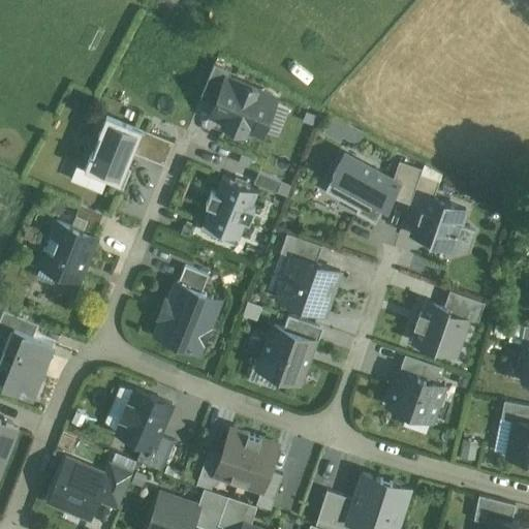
[(227,76),(228,78),(231,70),(214,63),(200,97),(216,103),(227,76)]
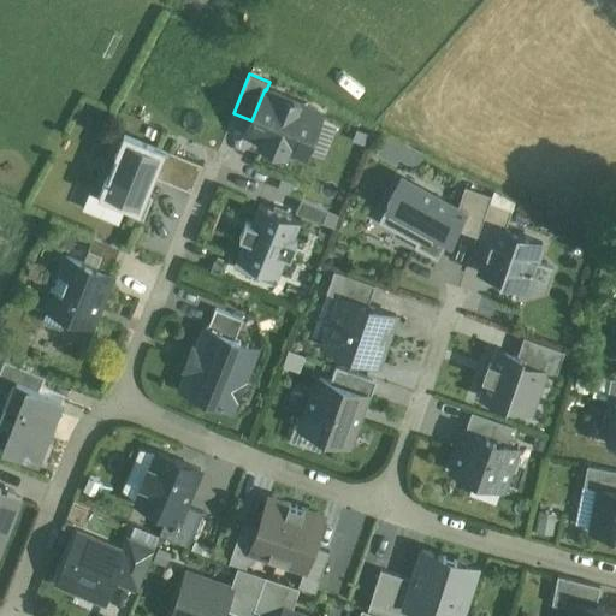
[(266,90),(265,89),(252,120),(247,132),(262,138),(261,142),(286,152),(288,149),(303,155),(320,112),(266,90)]
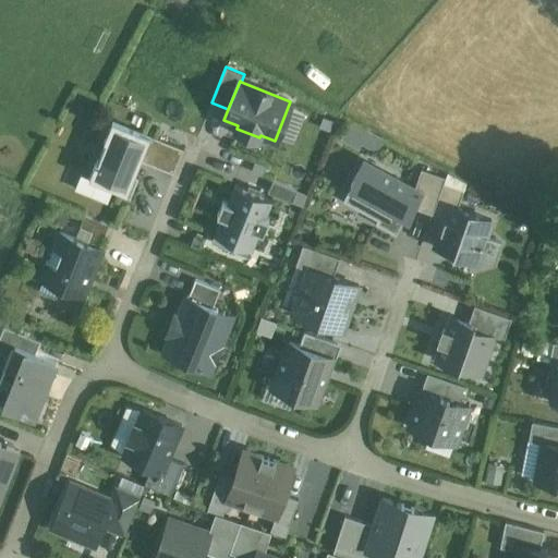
[(104,141),(106,141),(112,126),(147,141),(150,135),(112,120),(104,141)]
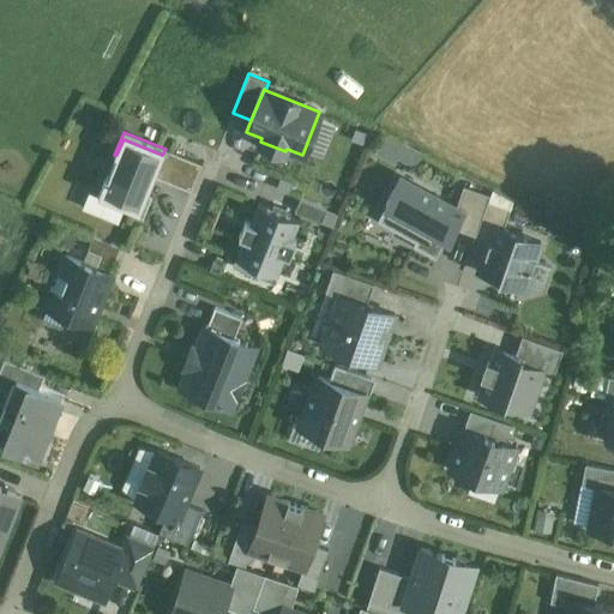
[(374,151),(410,162),(416,144),(380,133),(374,151)]
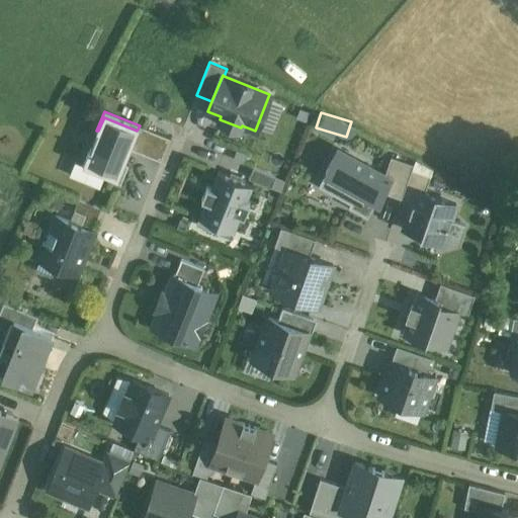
[(138,132),(137,131),(104,117),(98,131),(98,132),(91,150),(90,150),(85,164),(106,172),(105,174),(118,179),(124,164),(120,162),(126,148),(131,150),(138,132)]
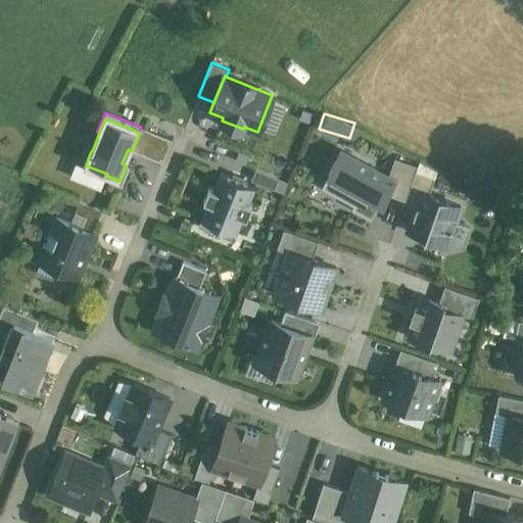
[(173,140),(141,127),(138,132),(139,133),(132,151),(162,163),(173,140)]
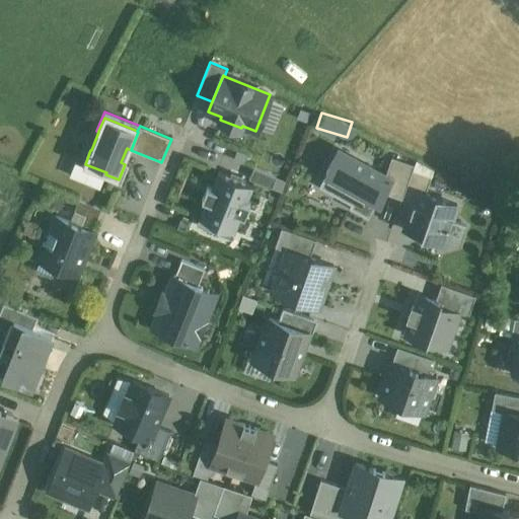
[(121,162),(125,164),(131,150),(127,148),(121,162)]
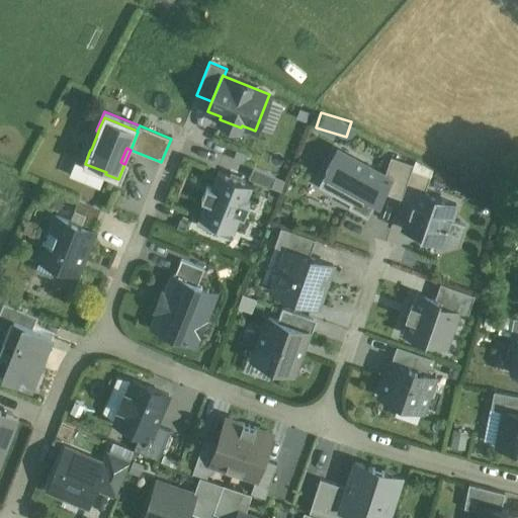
[(384,174),(337,148),(326,169),(327,170),(319,185),(350,202),(348,206),(367,218),(376,201),(374,200),(376,197),(379,199),(383,192),(392,178),(384,174)]
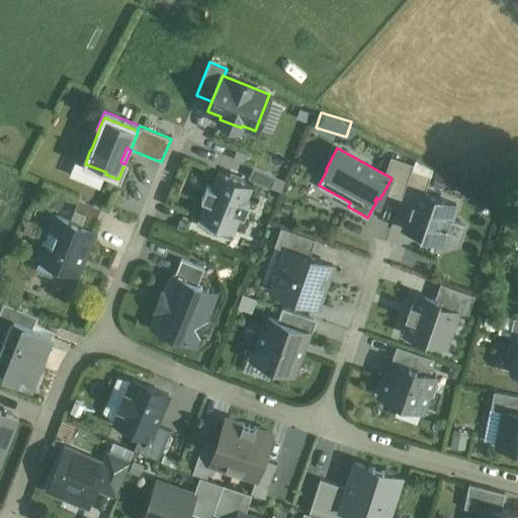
[(83,165),(105,174),(106,172),(85,164),(90,150),(89,149),(83,165)]
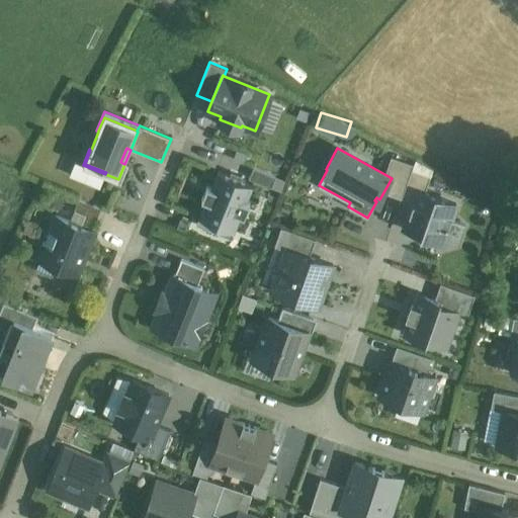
[(414,164),(392,156),(384,174),(392,178),(383,192),(402,198),(412,170),(414,164)]
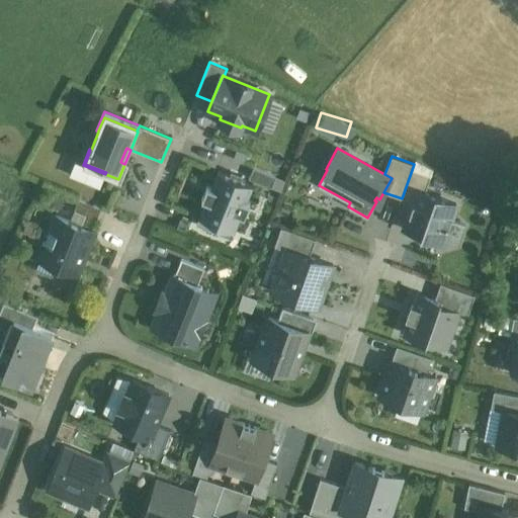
[(128,165),(124,164),(118,179),(105,174),(104,178),(120,185),(128,165)]
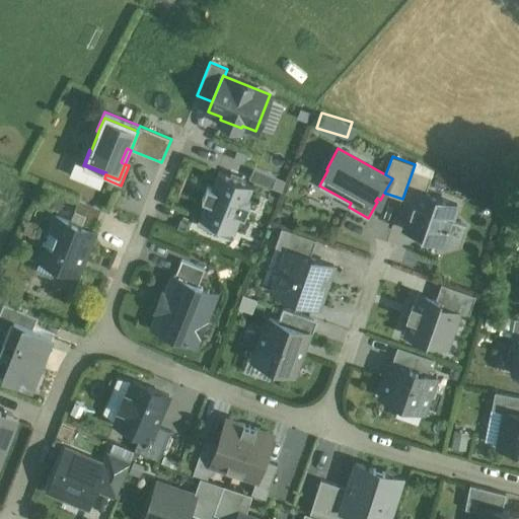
[(253,168),(249,179),(272,189),(277,177),(253,168)]
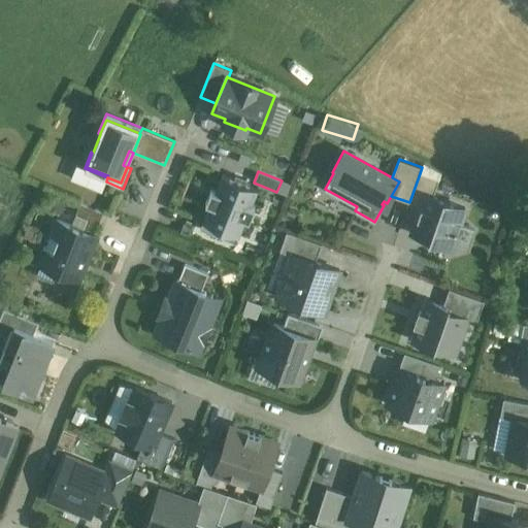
[(438,179),(420,173),(409,202),(421,206),(426,194),(433,196),(438,179)]
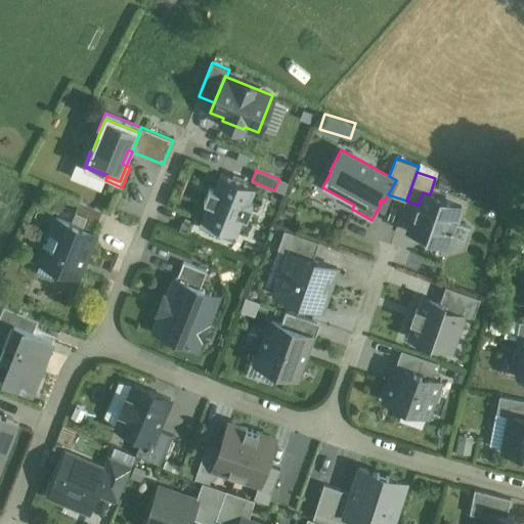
[(208,204),(202,220),(236,234),(244,218),(248,219),(253,206),(249,205),(256,187),(220,174),(214,190),(210,188),(204,202),(208,204)]
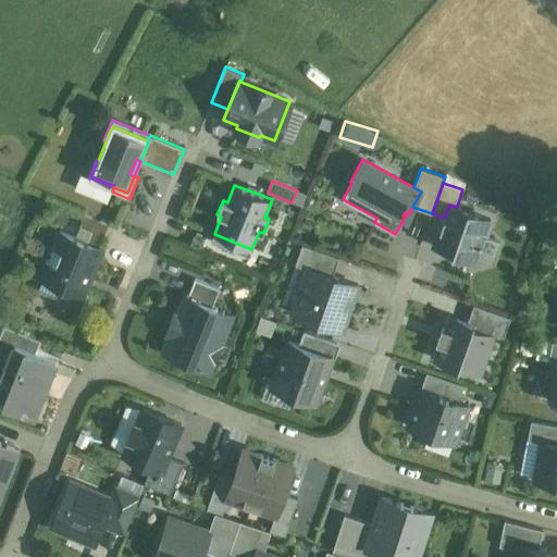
[(457,207),(449,205),(444,218),(435,246),(475,260),(491,219),(457,207)]
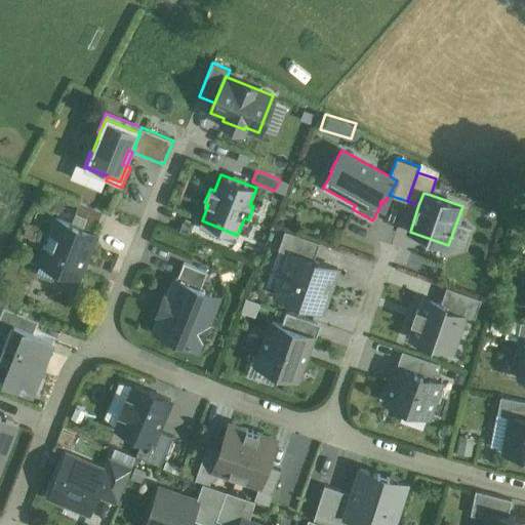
[(103,211),(80,202),(75,213),(86,217),(97,223),(103,211)]
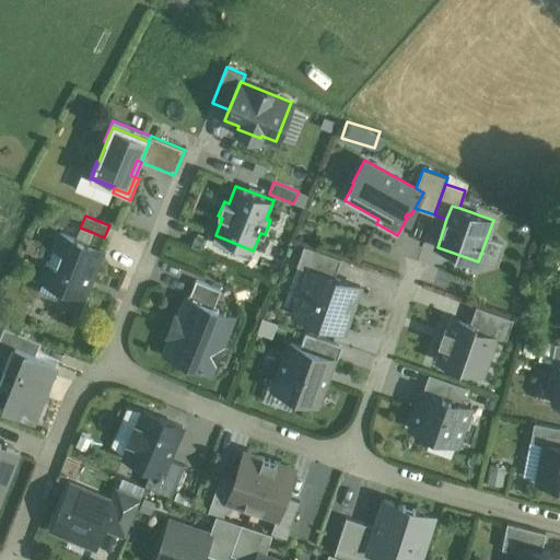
[(88,245),(60,233),(55,247),(53,246),(53,248),(54,248),(48,263),(47,263),(46,264),(47,265),(42,278),(83,295),(102,251),(100,249),(104,237),(92,232),(88,245)]
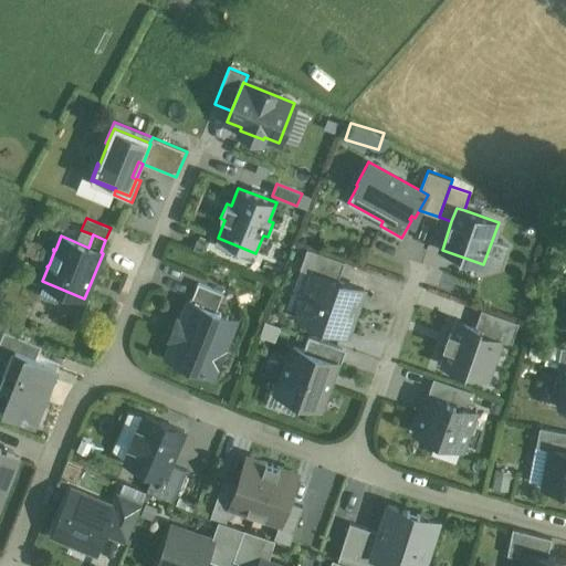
[(313,271),(338,280),(345,262),(307,248),(300,269),(313,273),(313,271)]
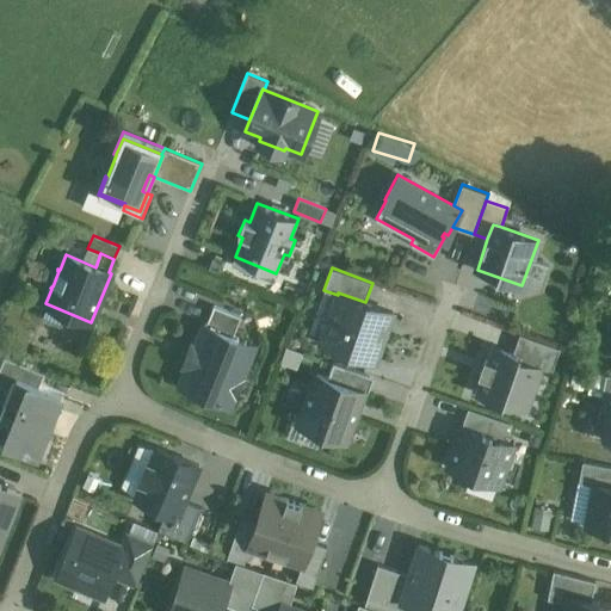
[(338,295),(321,343),(375,362),(393,312),(365,302),(338,292),(338,295)]
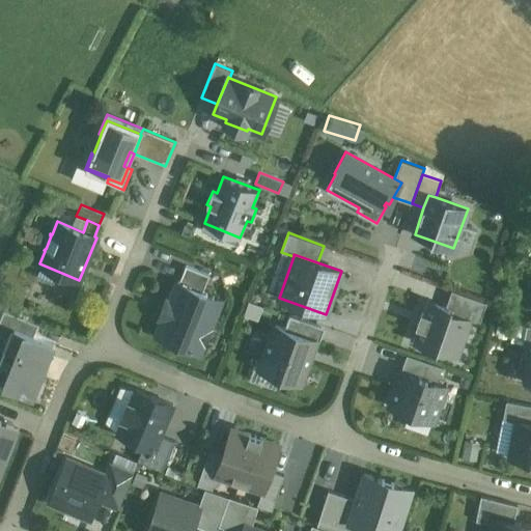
[(210,275),(186,266),(179,282),(202,291),(210,275)]
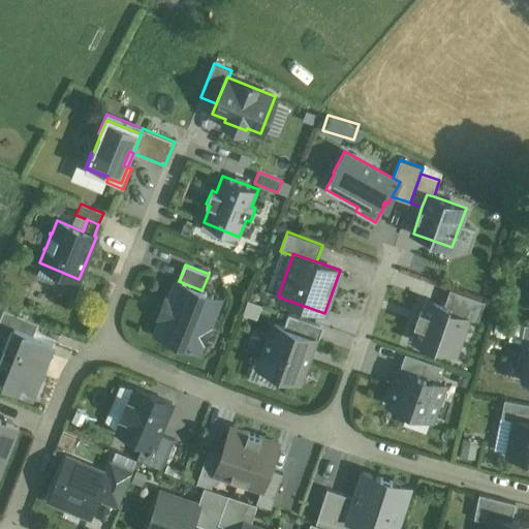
[(179,281),(177,281),(169,300),(167,300),(160,316),(162,317),(156,334),(170,340),(170,341),(184,347),(185,345),(198,350),(203,340),(205,341),(210,329),(208,328),(212,317),(198,312),(207,292),(201,290),(179,281)]
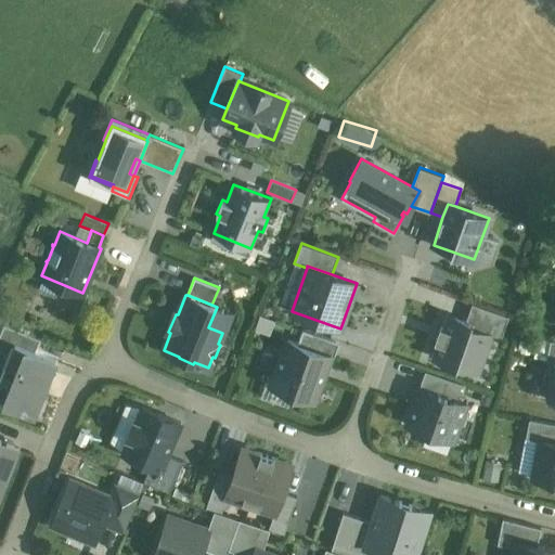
[(491,335),(490,336),(501,339),(510,317),(472,304),(466,320),(470,322),(468,327),(491,335)]
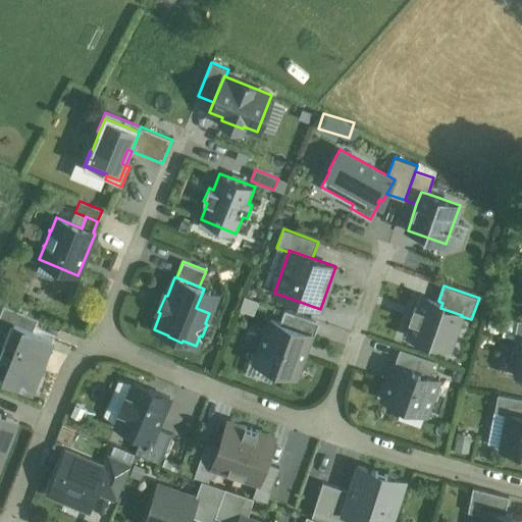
[(414,321),(409,335),(449,350),(461,316),(462,315),(440,308),(442,303),(438,301),(423,296),(418,309),(415,308),(410,320),(414,321)]
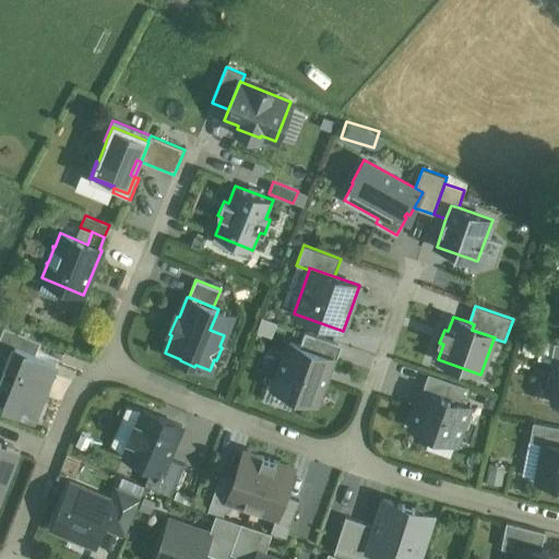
[(263,319),(259,331),(271,335),(275,323),(263,319)]
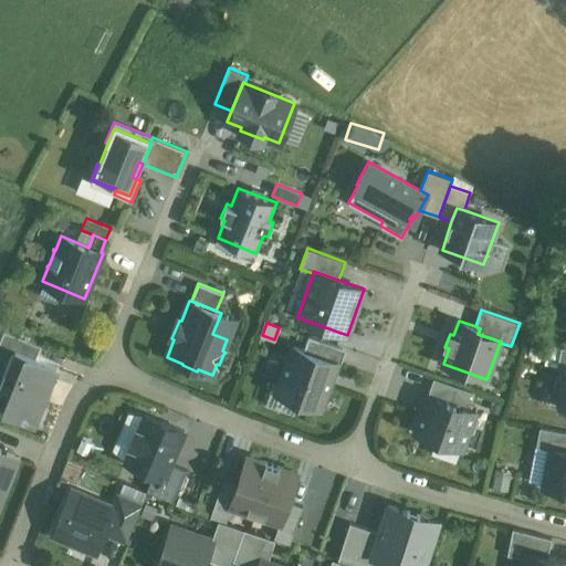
[(41,345),(4,331),(0,339),(0,357),(10,362),(16,349),(35,357),(41,345)]
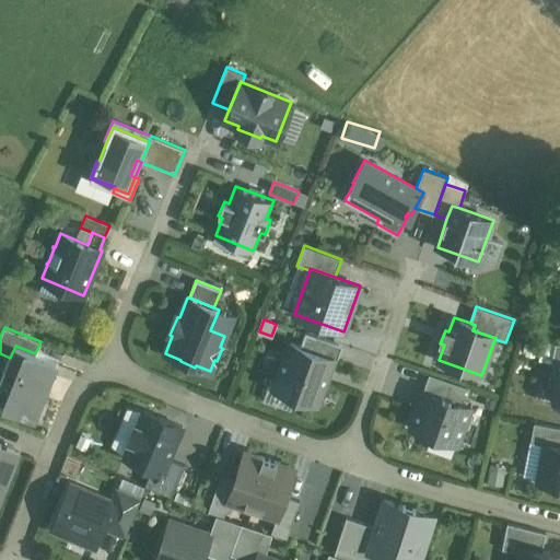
[(305,333),(301,347),(334,359),(339,343),(305,333)]
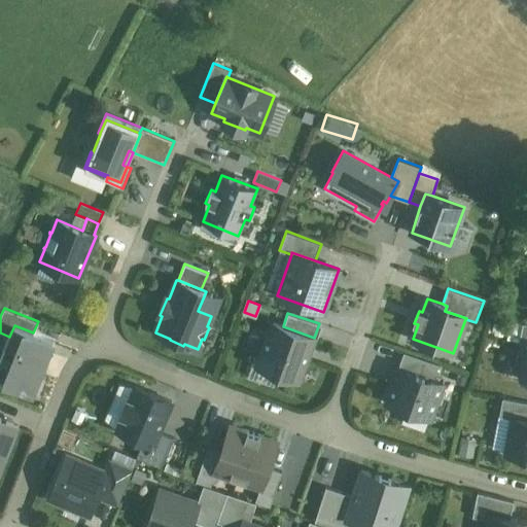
[(283,326),(273,323),(270,332),(268,331),(259,357),(260,358),(259,360),(257,364),(275,372),(300,380),(314,338),(283,326)]
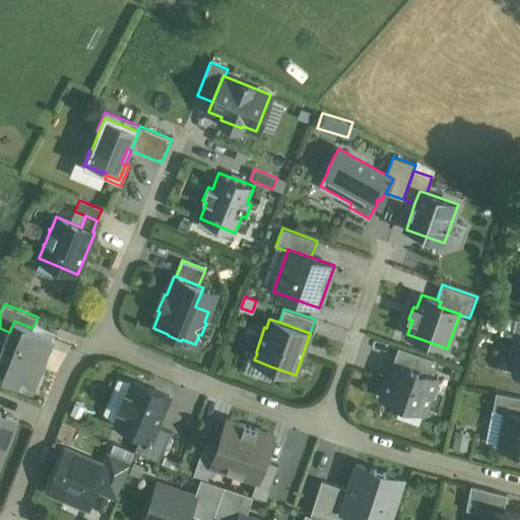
[(33,328),(14,321),(9,332),(0,354),(0,376),(30,389),(52,336),(33,328)]
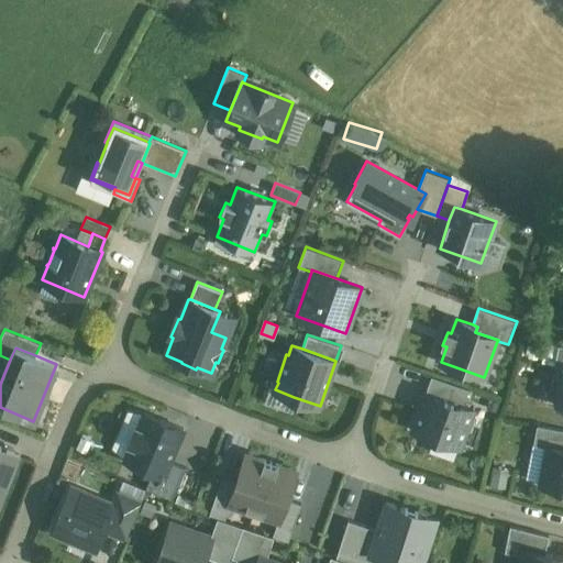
[(288,411),(294,397),(275,389),(277,385),(272,384),(265,403),(288,411)]
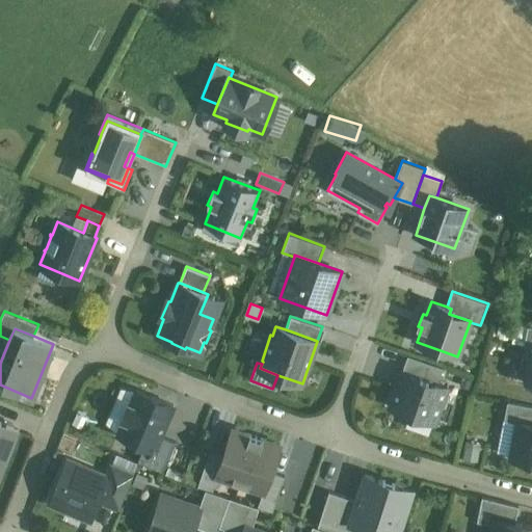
[(447,387),(426,379),(402,371),(390,406),(434,422),(447,387)]
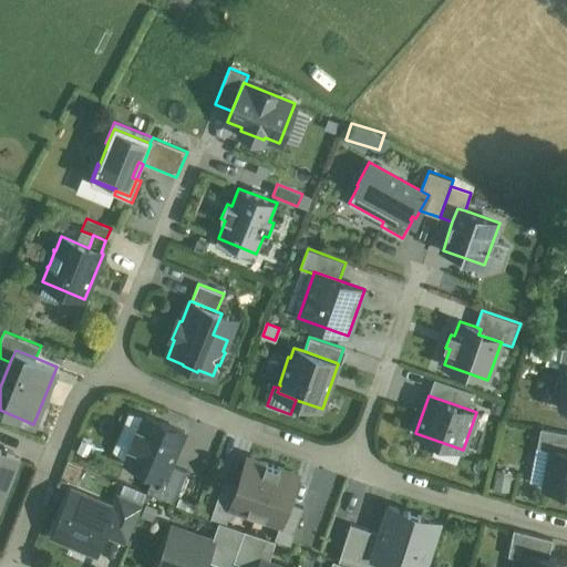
[(133,446),(126,462),(154,473),(165,477),(171,464),(185,432),(146,414),(140,431),(136,430),(130,445),(133,446)]
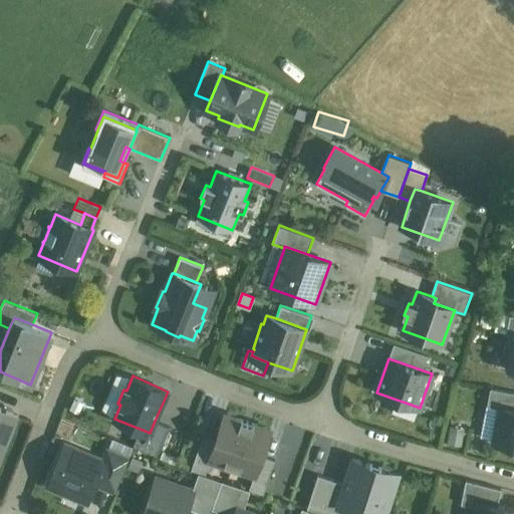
[(513,393),(490,388),(487,406),(500,408),(500,407),(513,409),(513,393)]
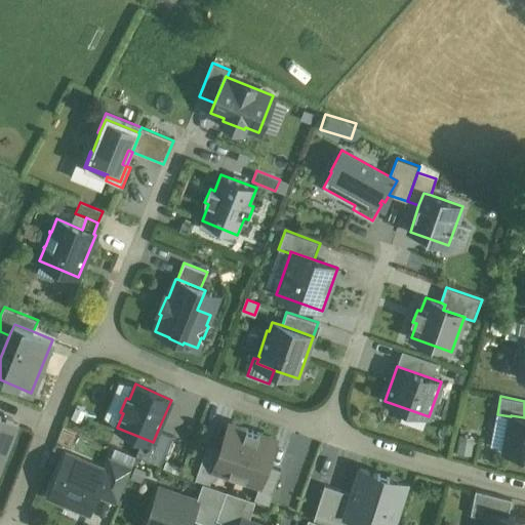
[(0,451),(12,421),(0,416),(0,415),(1,413),(0,412),(0,451)]
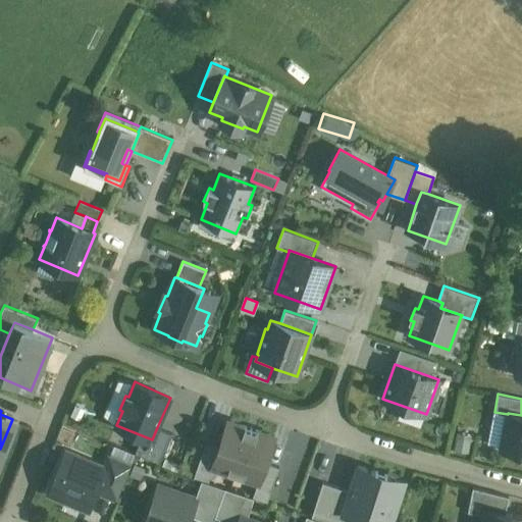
[(521,415),(508,413),(508,414),(501,449),(510,451),(513,456),(514,456),(520,457),(521,455),(521,415)]
